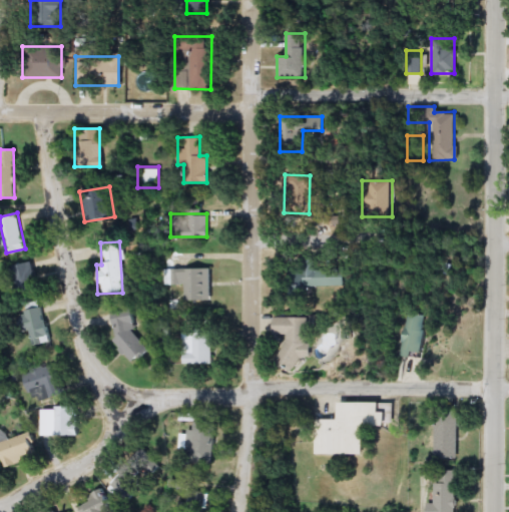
[(14,293),(10,265),(30,262),(34,291),(14,293)]
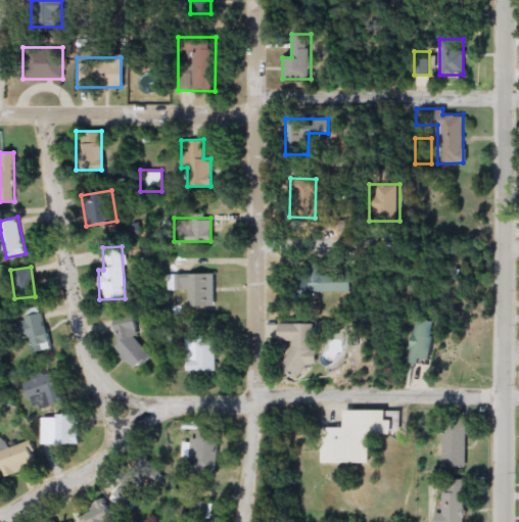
[(292,301),(293,272),(348,274),(348,291),(307,290),(307,301),(292,301)]
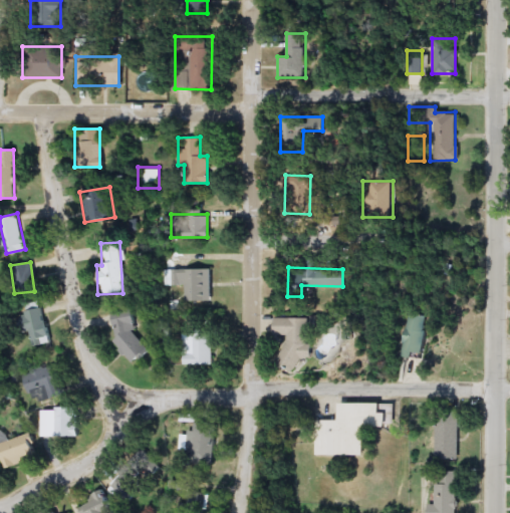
[(183,284),(172,284),(172,268),(208,268),(208,300),(183,300),(183,284)]
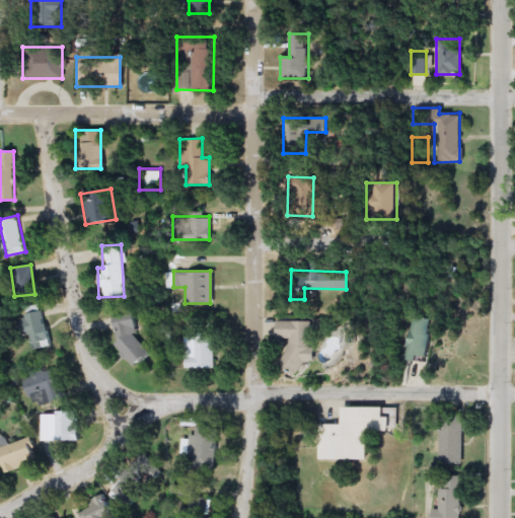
[(20,313),(39,309),(48,345),(28,349),(20,313)]
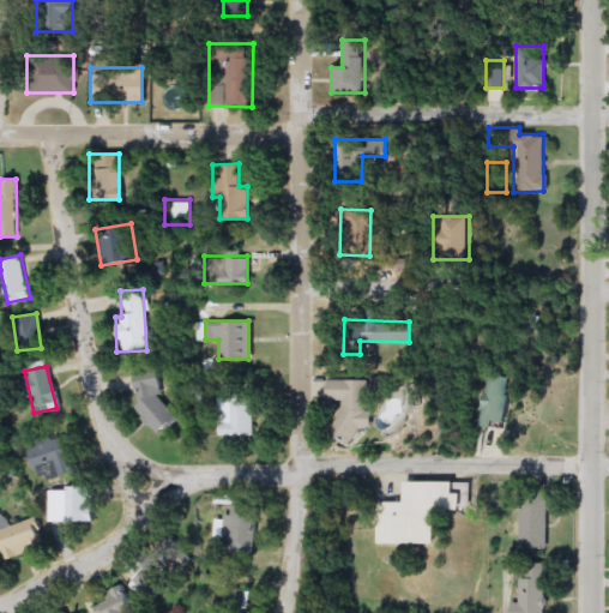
[(130,372),(154,366),(167,427),(143,432),(130,372)]
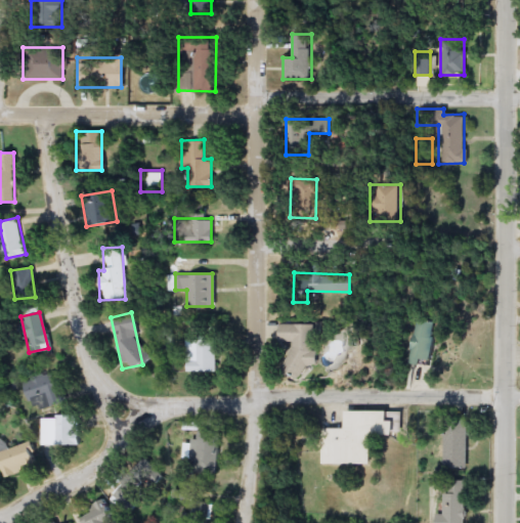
[(408,363),(410,320),(433,321),(432,359),(421,358),(421,363),(408,363)]
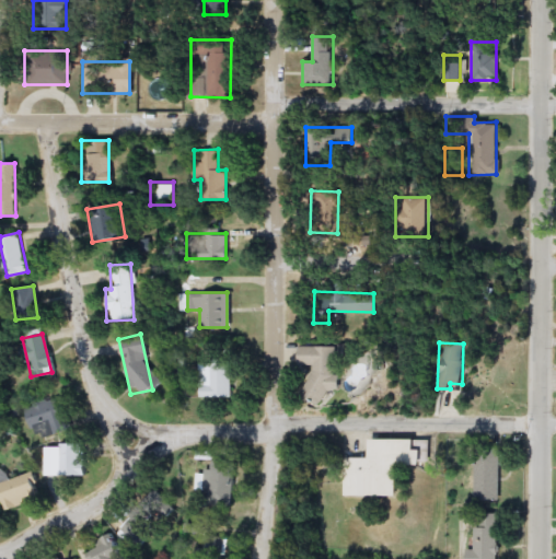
[(297,364),(298,345),(337,346),(336,375),(342,375),(342,387),(329,386),(329,400),(307,400),(308,365),(297,364)]
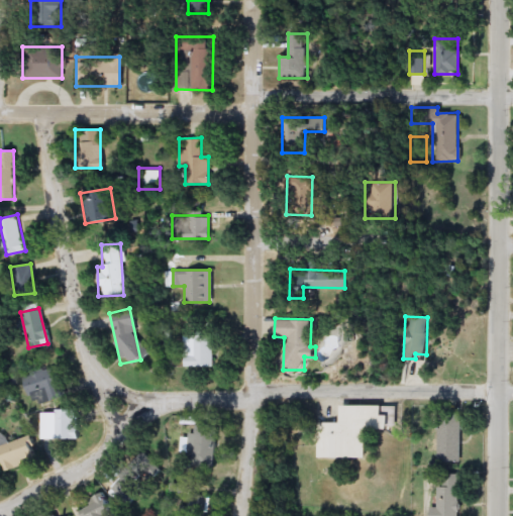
[(212,367),(180,367),(180,333),(212,333),(212,367)]
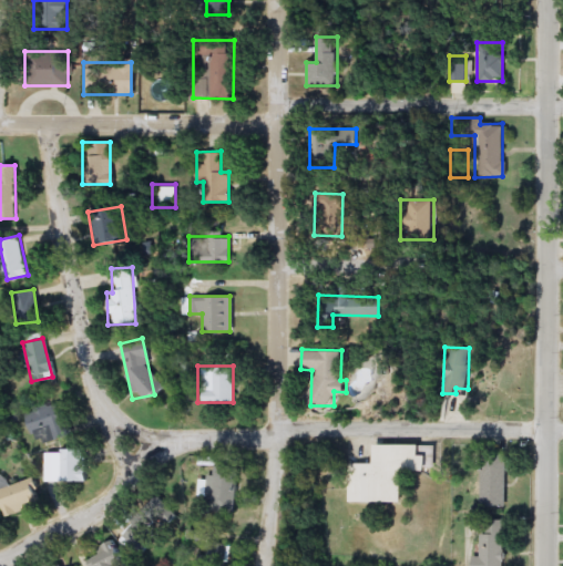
[(22,411),(59,401),(68,434),(31,444),(22,411)]
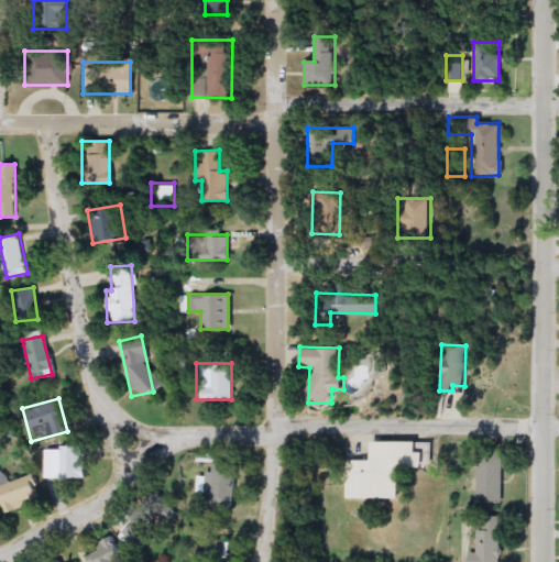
[(343,498),(343,460),(371,460),(371,441),(429,441),(428,466),(401,466),(401,498),(343,498)]
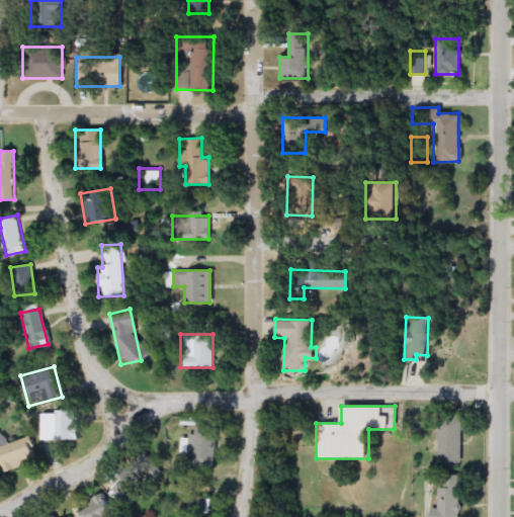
[(40,440),(40,411),(78,411),(78,440),(40,440)]
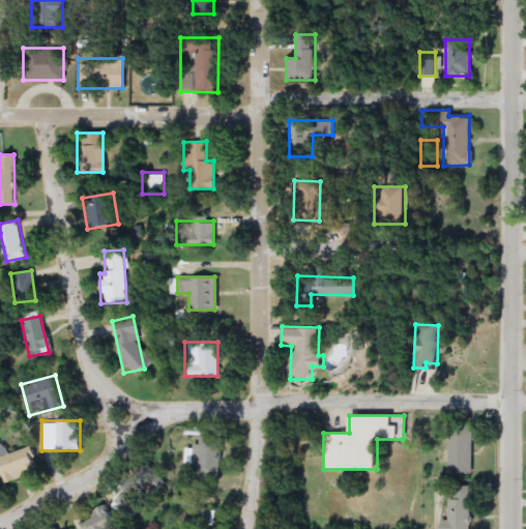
[(445,427),(470,425),(471,473),(446,473),(445,427)]
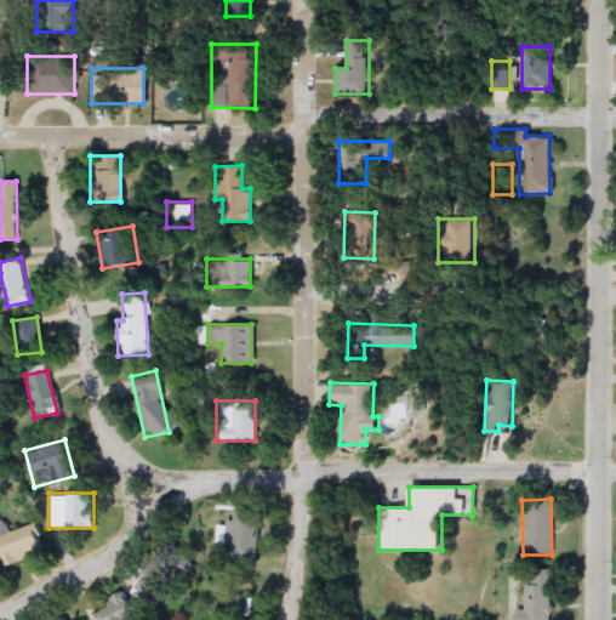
[(215,519),(215,547),(195,547),(195,519),(215,519)]
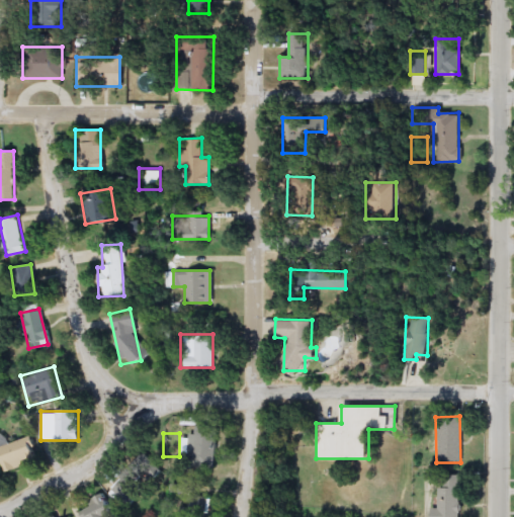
[(212,434),(212,466),(185,466),(185,433),(212,434)]
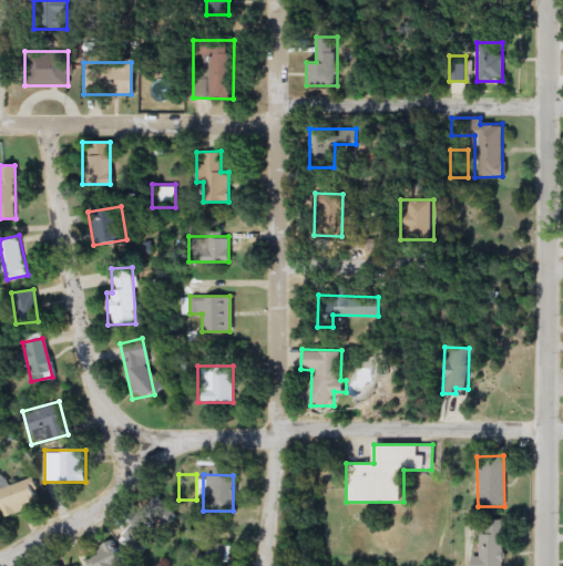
[(39,505),(3,515),(0,503),(0,486),(32,479),(39,505)]
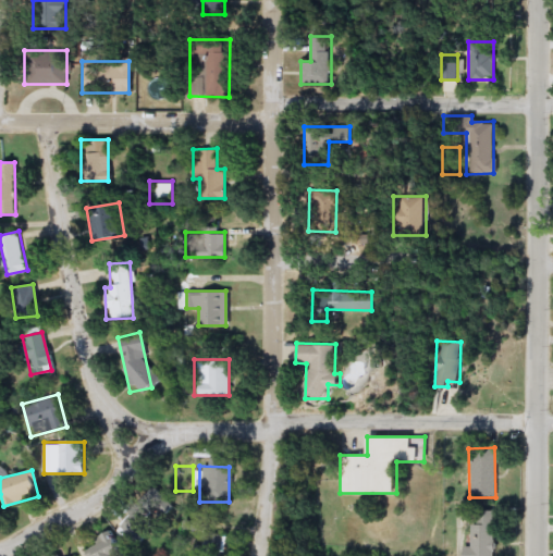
[(157,521),(138,501),(154,486),(172,507),(157,521)]
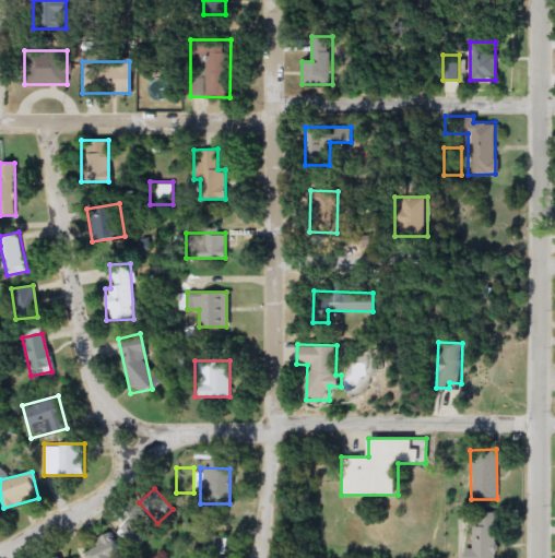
[(473,548),(473,512),(495,512),(494,557),(464,557),(464,548),(473,548)]
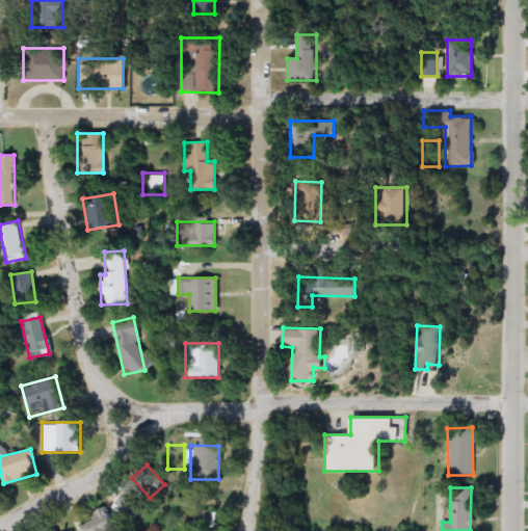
[(111,500),(125,488),(137,504),(124,515),(111,500)]
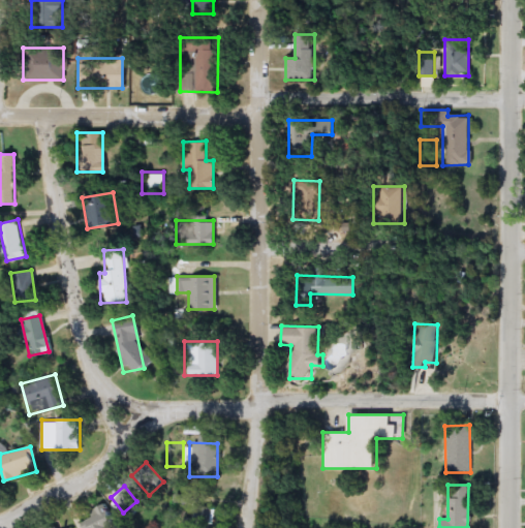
[(215,507),(212,527),(192,527),(186,527),(189,503),(215,507)]
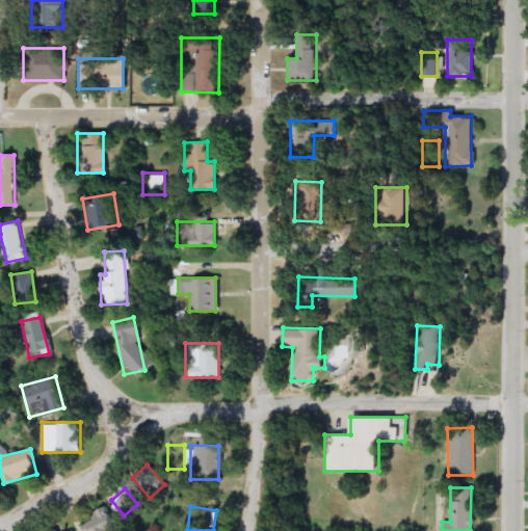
[(111,530),(82,530),(78,524),(103,508),(115,529),(111,530)]
